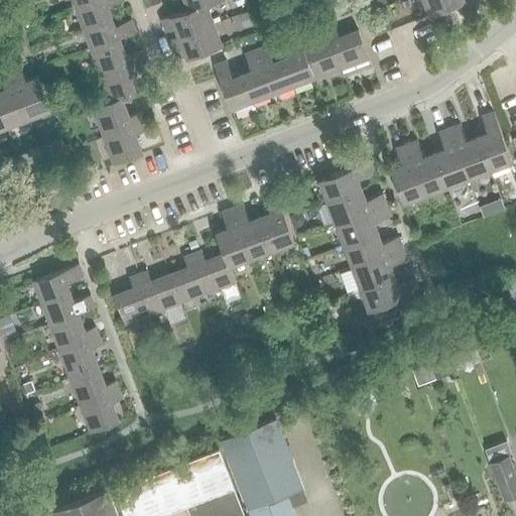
[(90,0),(73,7),(81,27),(111,15),(108,6),(124,0),(123,0),(90,0)]
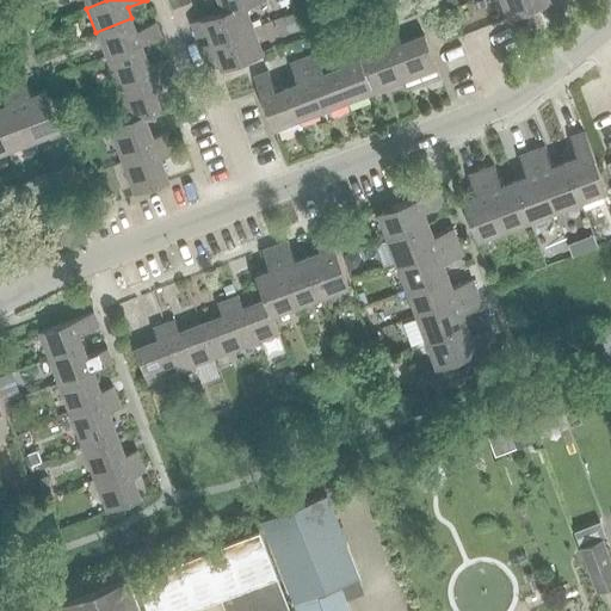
[(245,2),(245,4),(254,0),(204,0),(208,5),(220,1),(222,10),(223,11),(245,2)]
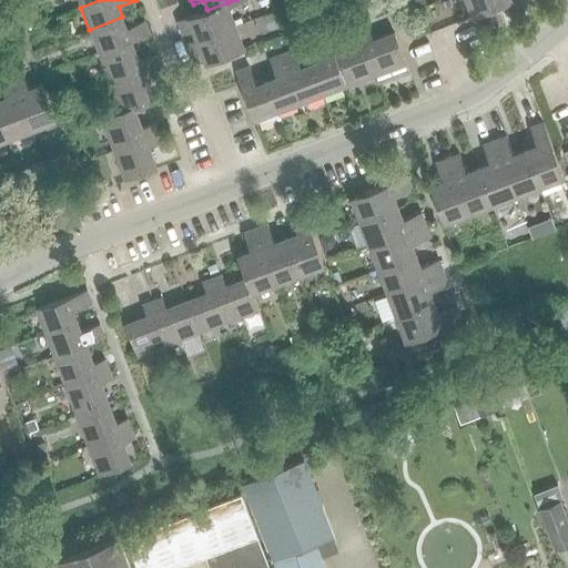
[(464,0),(470,16),(511,0),(510,0),(464,0)]
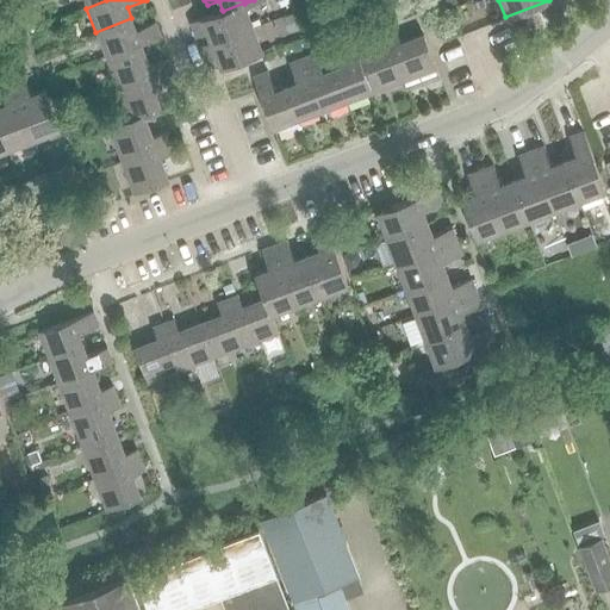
[(210,43),(253,26),(244,4),(244,2),(223,11),(222,10),(190,23),(195,37),(206,33),(210,43)]
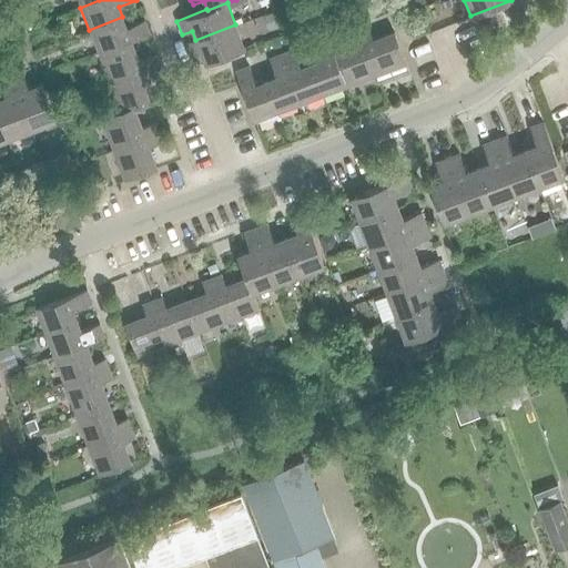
[(283,24),(277,10),(267,14),(273,29),(283,24)]
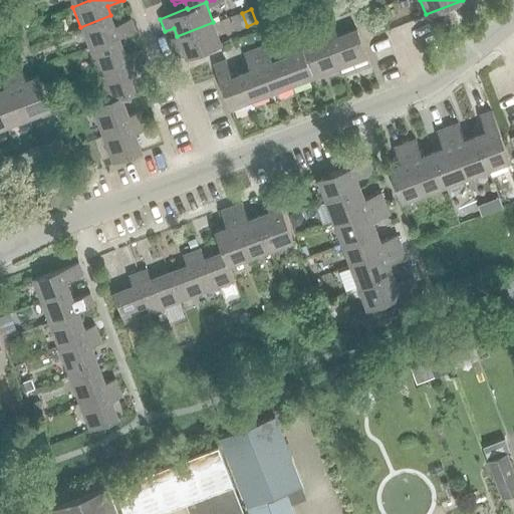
[(80,27),(87,47),(118,36),(135,30),(131,19),(114,25),(110,15),(80,27)]
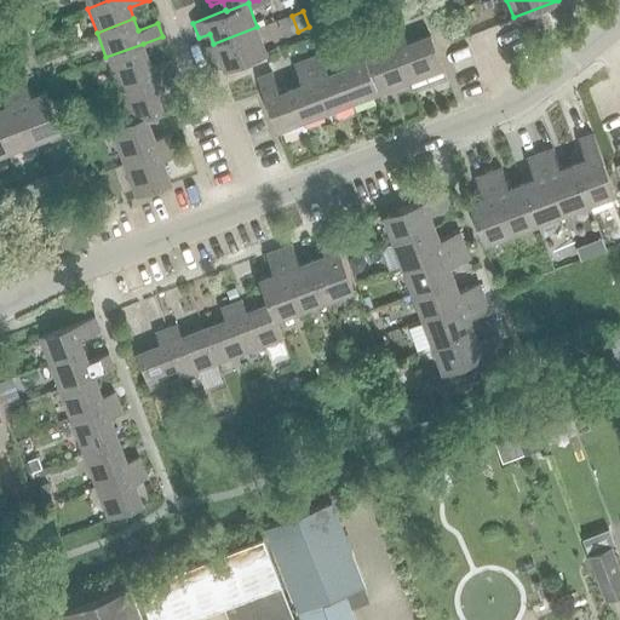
[(267,52),(257,27),(213,44),(202,47),(208,62),(218,58),(223,69),(267,52)]
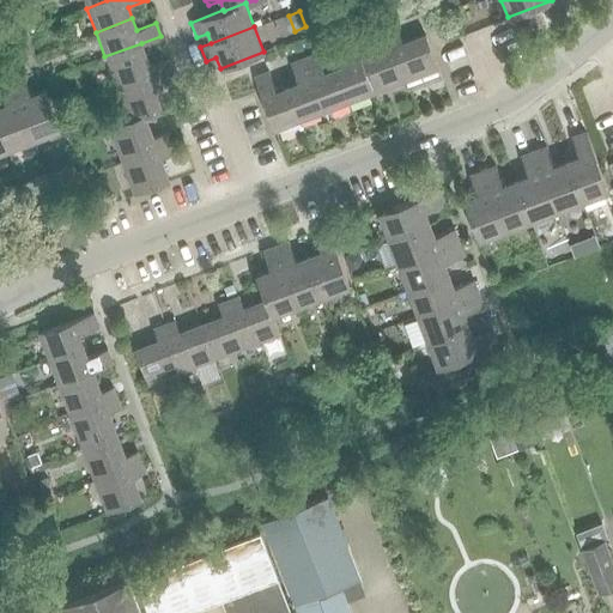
[(405,83),(438,70),(424,34),(401,43),(398,31),(387,35),(405,83)]
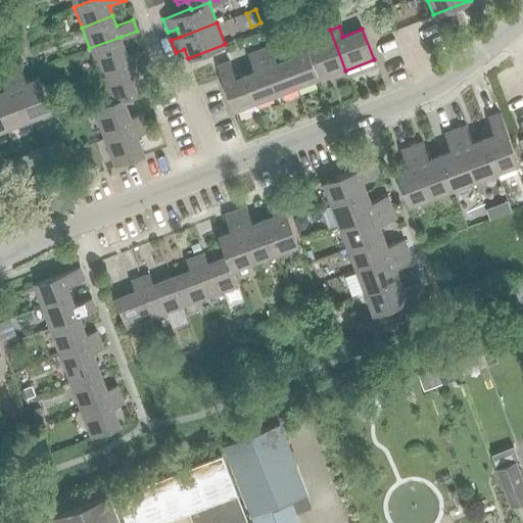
[(318,81),(345,70),(330,30),(321,34),(325,43),(306,50),(318,81)]
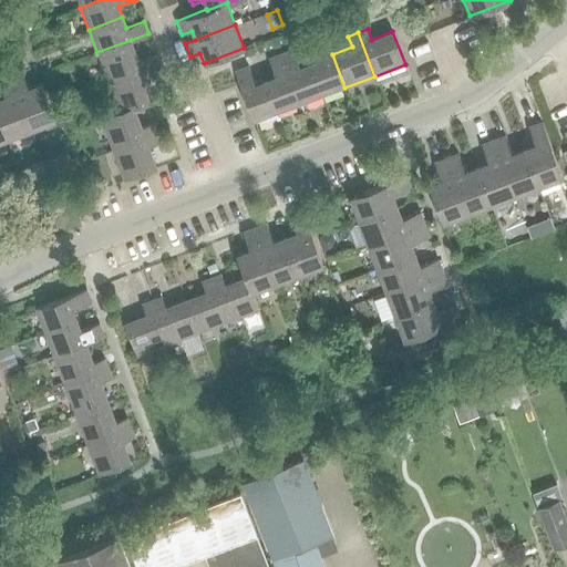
[(322,96),(344,88),(332,54),(326,37),(313,41),(320,59),(309,63),(322,96)]
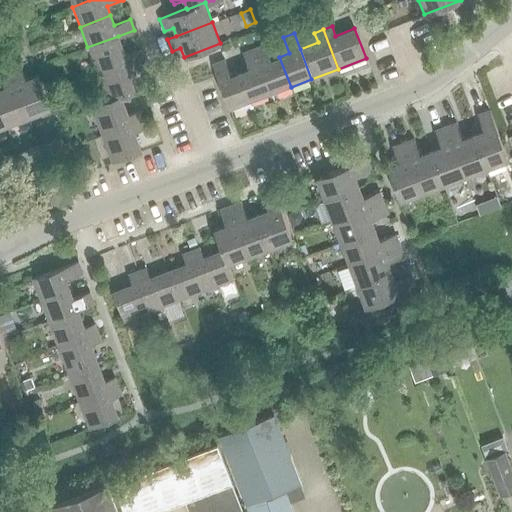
[(98,75),(138,60),(134,51),(125,54),(118,36),(87,47),(98,75)]
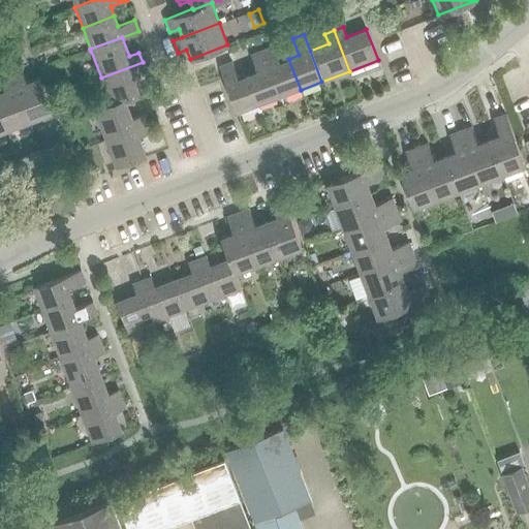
[(280,97),(301,90),(288,59),(279,62),(273,45),(261,50),(280,97)]
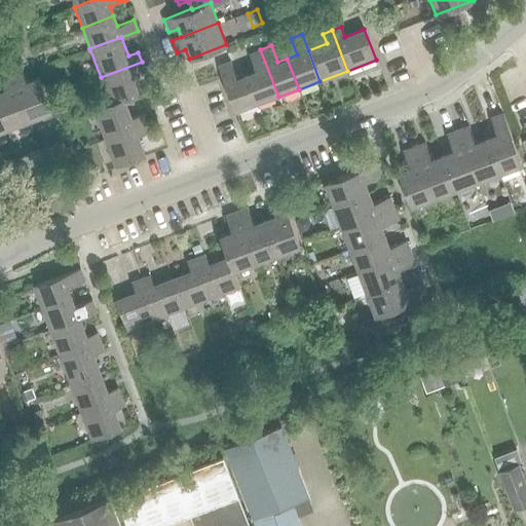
[(257,105),(278,97),(260,49),(249,54),(255,70),(246,74),(257,105)]
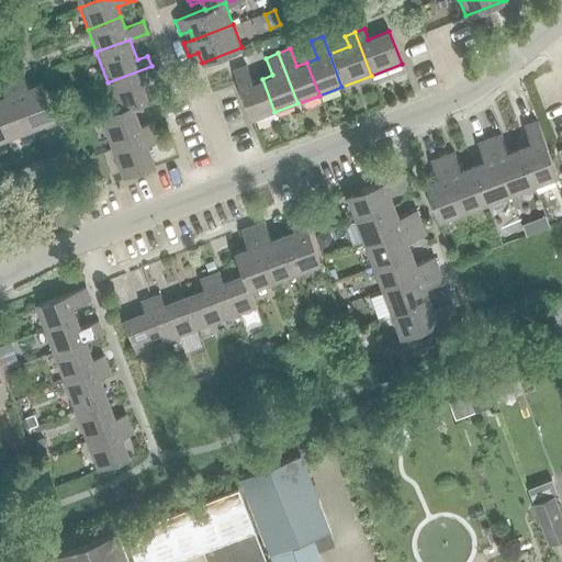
[(108,82),(117,111),(119,111),(133,105),(133,108),(153,100),(144,79),(155,75),(152,66),(108,82)]
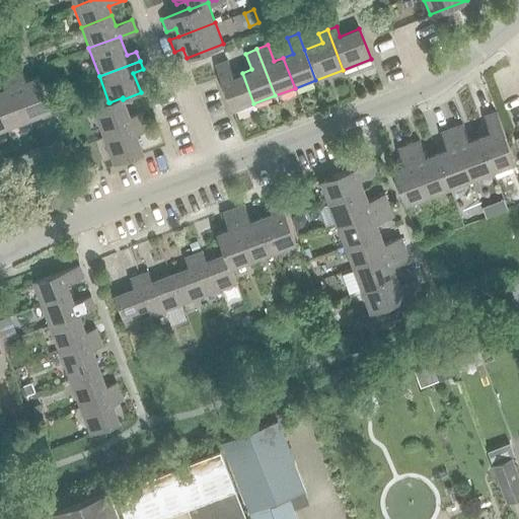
[(232,112),(253,103),(242,73),(232,76),(227,61),(215,65),(232,112)]
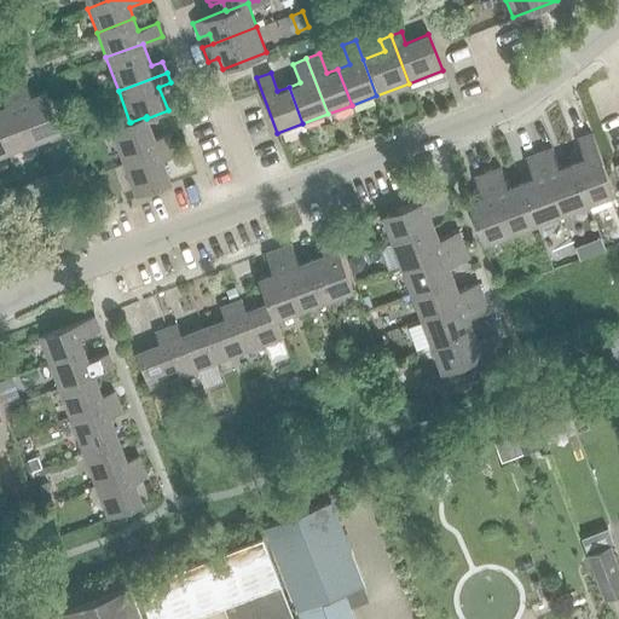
[(23,76),(11,81),(34,143),(61,132),(45,91),(30,96),(23,76)]
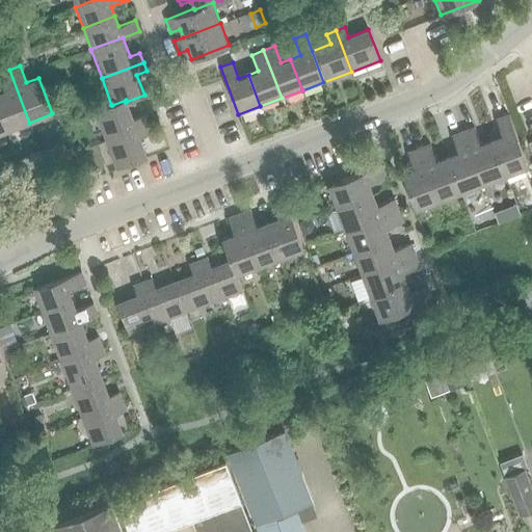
[(29,123),(9,70),(0,73),(0,79),(4,90),(0,91),(0,112),(6,131),(29,123)]
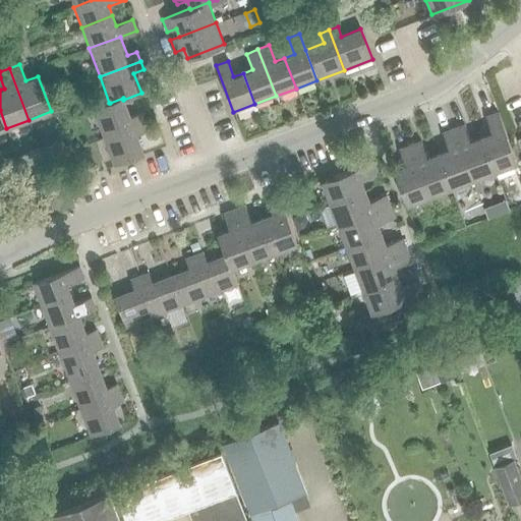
[(92,109),(103,137),(142,122),(139,113),(130,117),(123,100),(123,98),(110,103),(109,103),(92,109)]
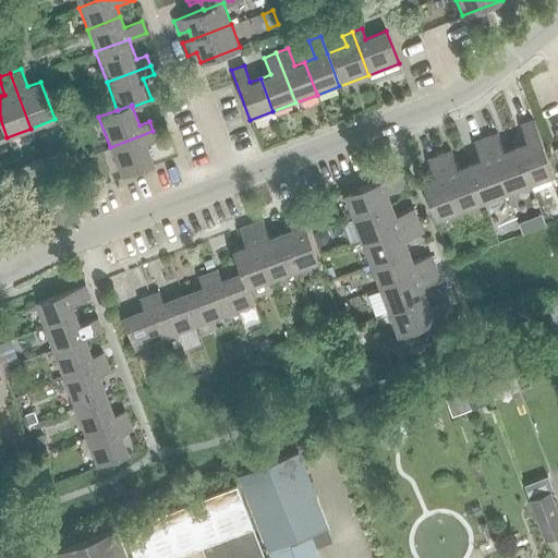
[(533,120),(520,124),(526,142),(514,146),(530,184),(554,176),(533,120)]
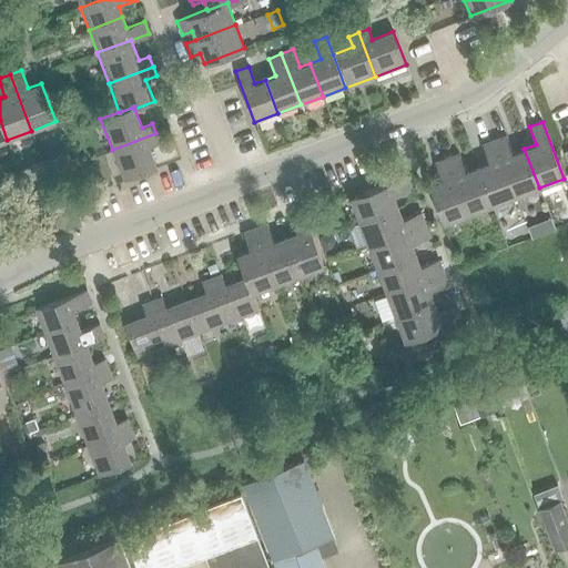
[(123,181),(158,169),(149,146),(160,143),(155,133),(112,150),(123,181)]
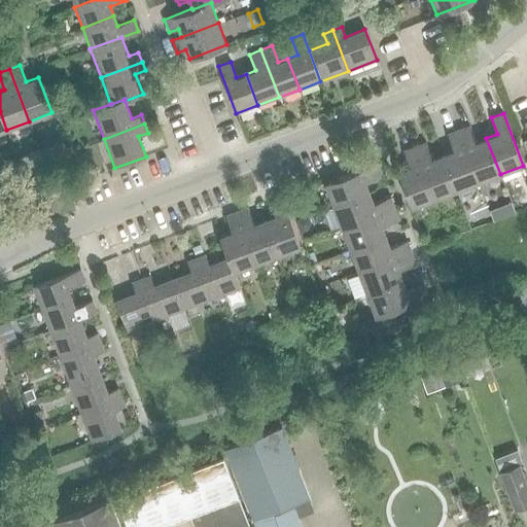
[(500,174),(486,138),(476,142),(469,126),(458,130),(478,182),(500,174)]
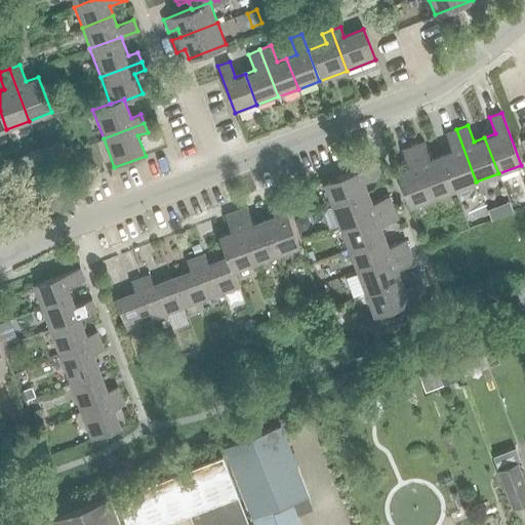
[(456,129),(445,133),(451,150),(441,154),(454,190),(476,182),(456,129)]
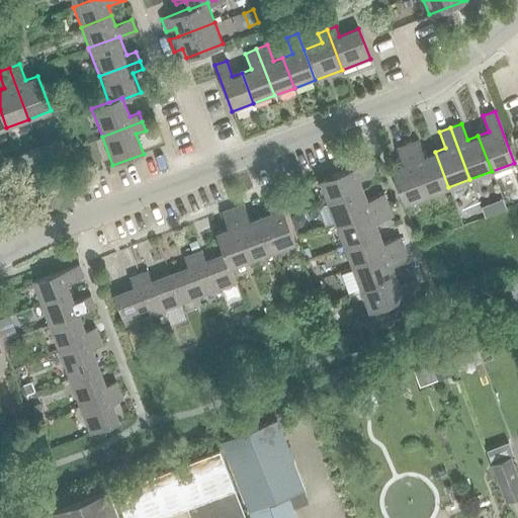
[(427,195),(448,187),(435,152),(424,156),(418,140),(407,144),(427,195)]
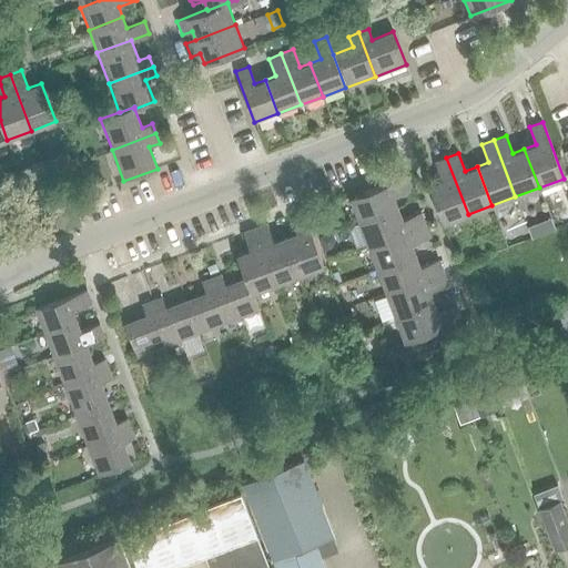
[(443,224),(468,214),(446,158),(435,162),(442,180),(428,185),(443,224)]
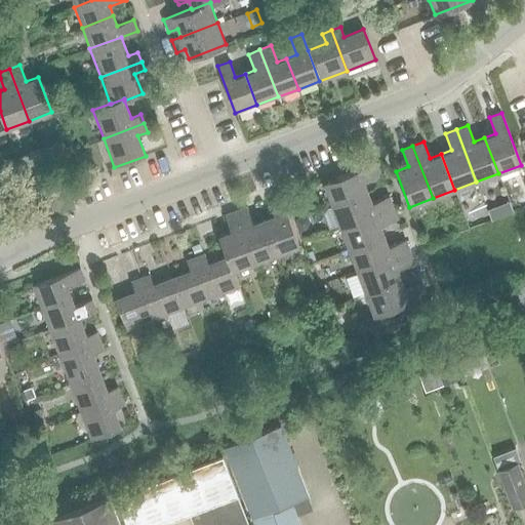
[(30,153),(18,157),(23,170),(34,166),(30,153)]
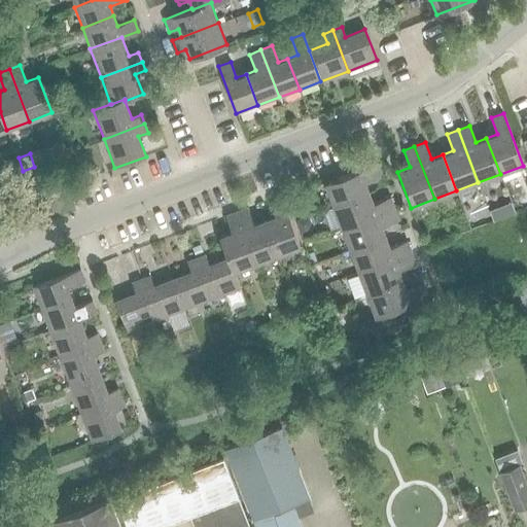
[(332,206),(369,192),(364,181),(381,175),(377,163),(324,183),(328,194),(332,206)]
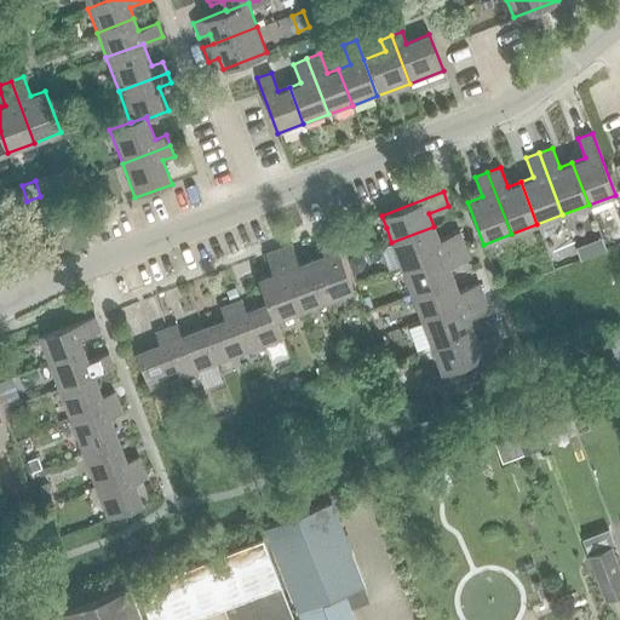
[(463,245),(458,231),(438,239),(434,227),(391,242),(402,268),(463,245)]
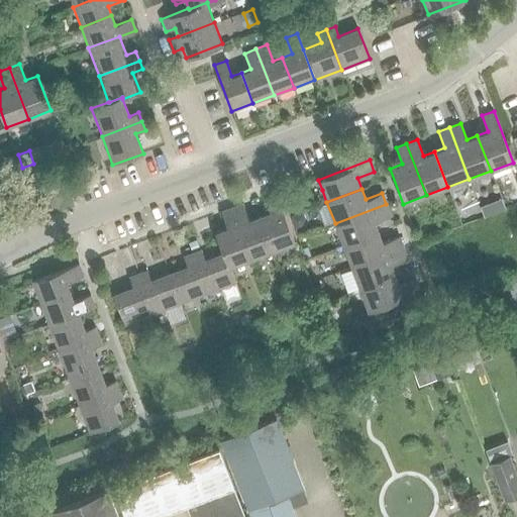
[(270,211),(260,215),(273,250),(295,242),(276,191),(265,195),(270,211)]
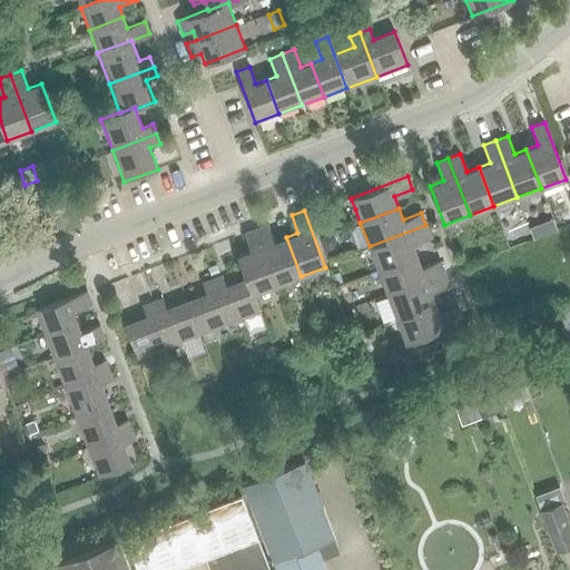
[(533,238),(544,234),(540,223),(529,227),(533,238)]
